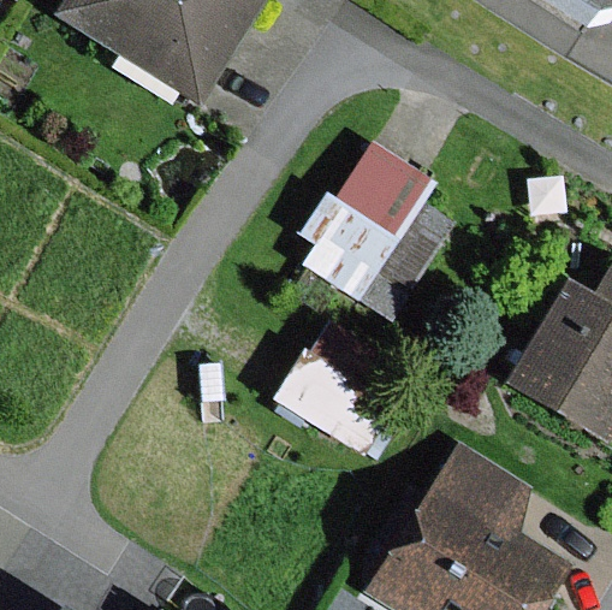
[(61,0),(52,17),(200,108),(266,0),(61,0)]
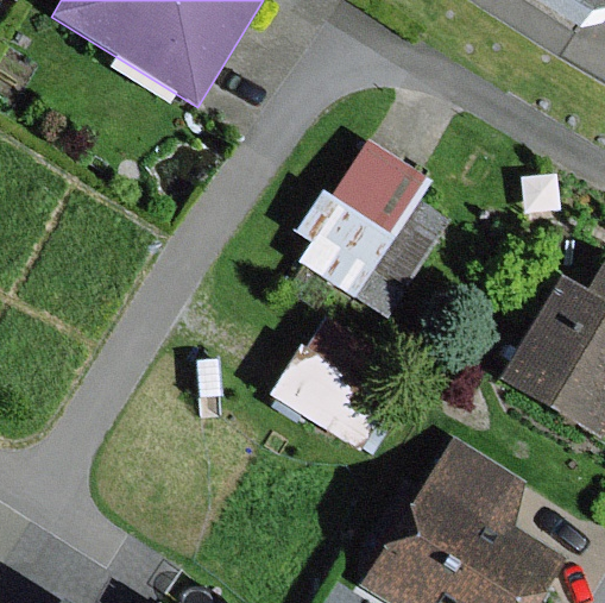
[(534,0),(580,29),(604,24),(604,0),(534,0)]
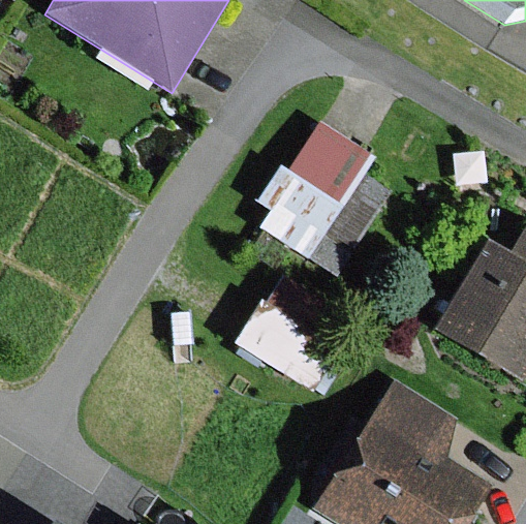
[(377,156),(320,120),(288,171),(280,164),(256,202),(271,211),(260,227),(339,277),(393,190),(366,174),(377,156)]
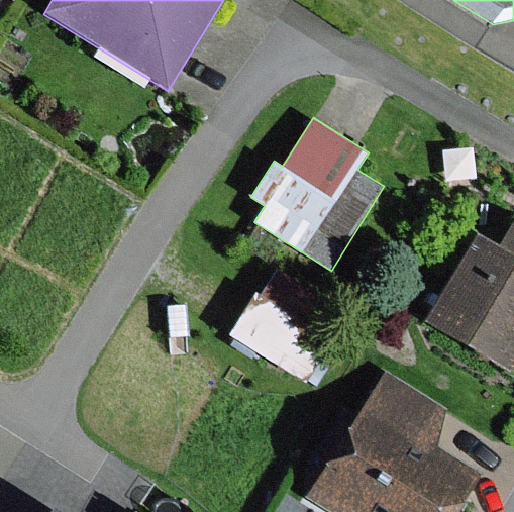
[(497,247),(475,234),(423,323),(509,373),(513,365),(513,221),(497,247)]
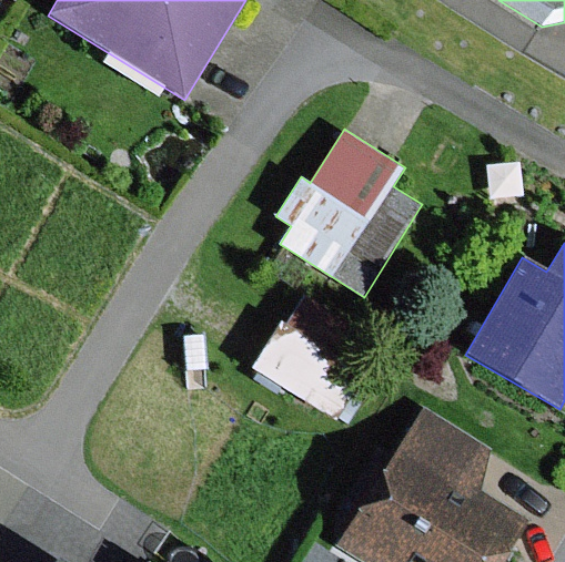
[(366,374),(280,320),(251,367),(336,420),(366,374)]
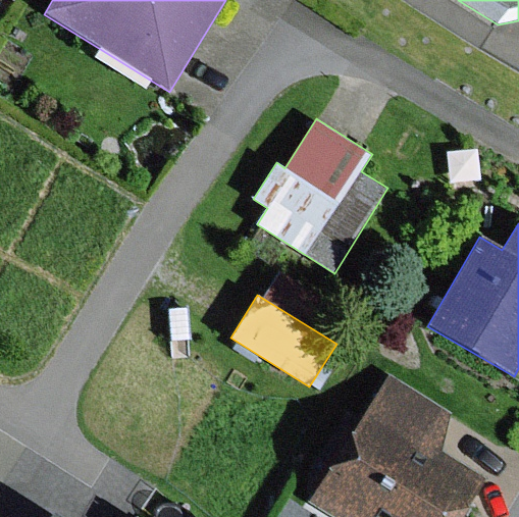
[(466,419),(390,371),(309,502),(333,516),(461,516),(485,479),(445,454),(466,419)]
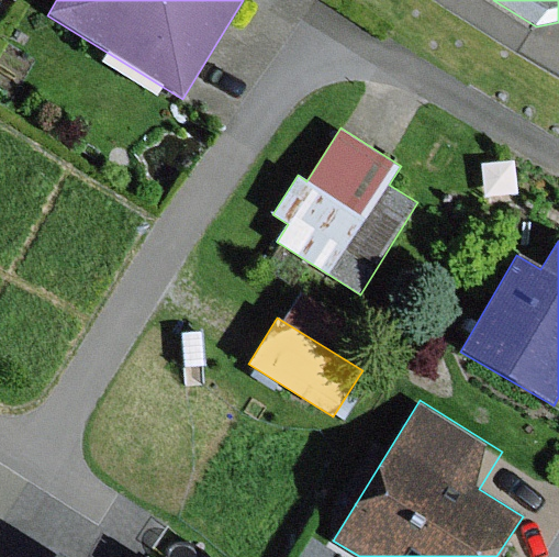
All buildings are outlined.
